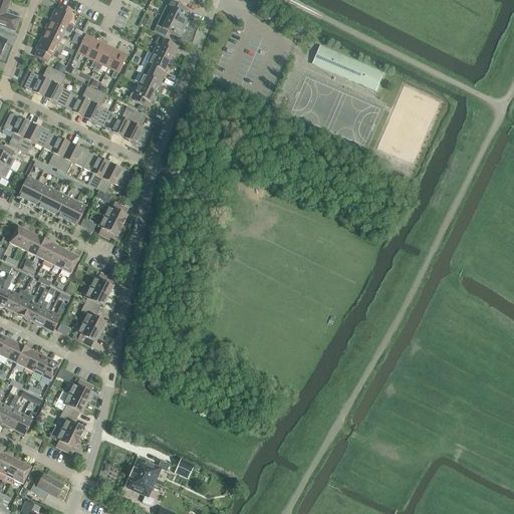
[(5,14),(10,1),(6,0),(0,0),(0,26),(15,32),(19,19),(5,14)]
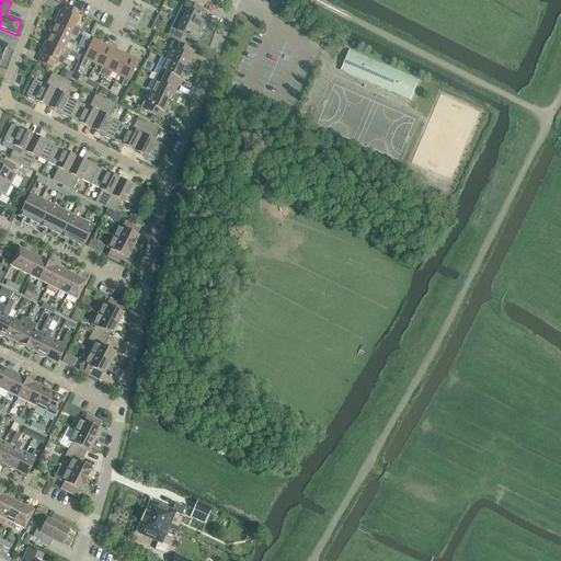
[(202,16),(204,11),(184,1),(176,18),(202,31),(207,19),(202,16)]
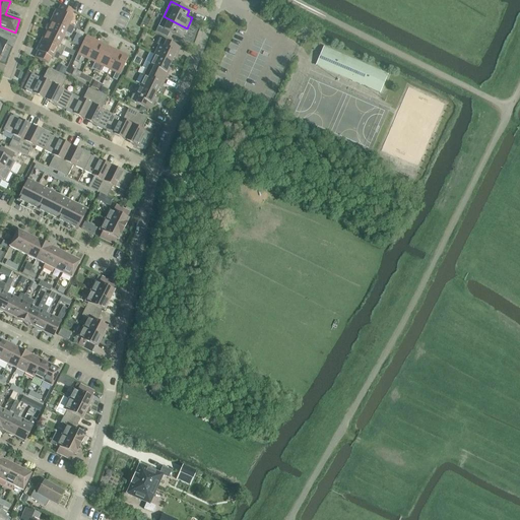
[(56,10),(51,20),(73,31),(75,27),(69,24),(72,18),(70,17),(73,11),(60,5),(58,11),(56,10)]
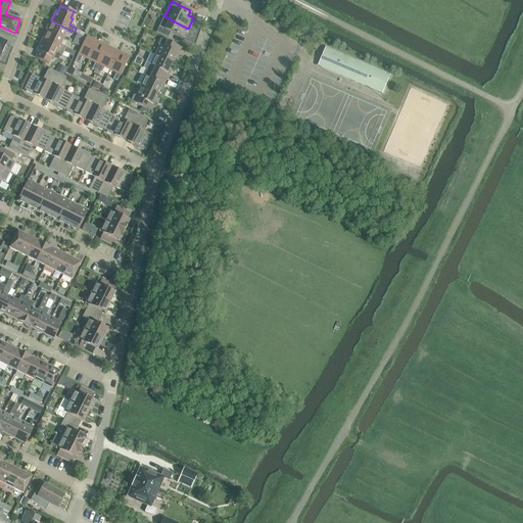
[(183,39),(188,29),(164,16),(156,33),(168,38),(171,33),(183,39)]
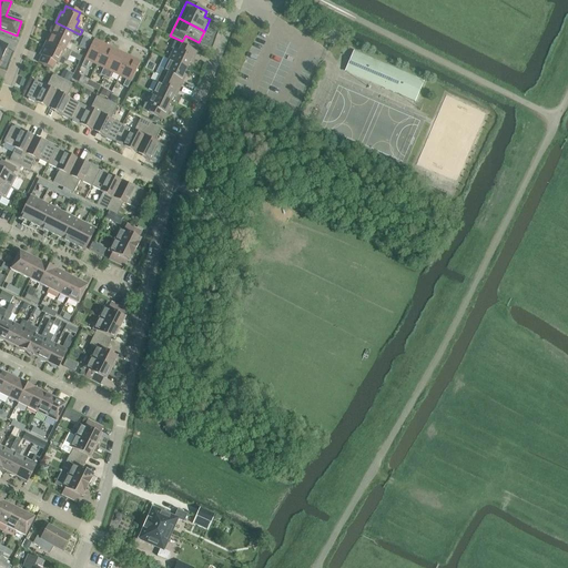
[(78,39),(80,34),(56,22),(50,33),(69,42),(71,36),(78,39)]
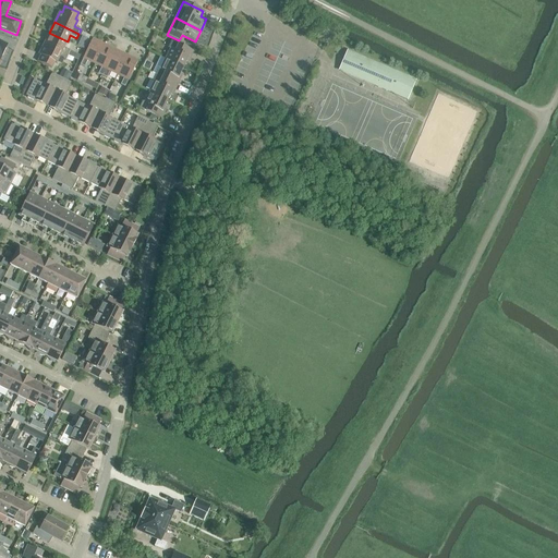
[(64,48),(68,41),(49,33),(44,44),(68,55),(77,59),(80,55),(70,50),(64,48)]
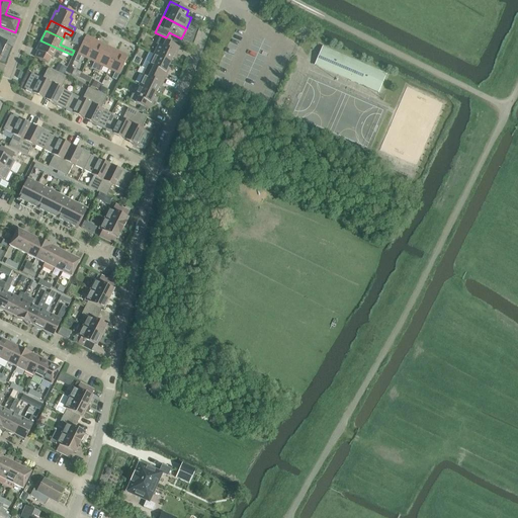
[(77,55),(74,61),(78,63),(81,57),(88,60),(96,41),(86,36),(77,54),(77,55)]
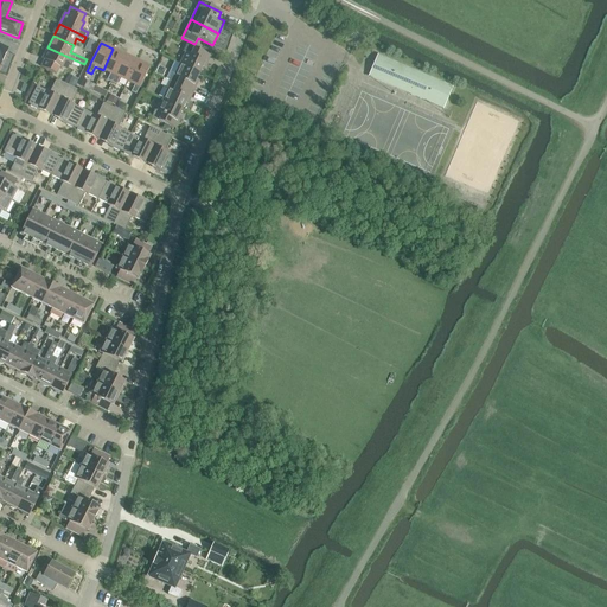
[(185,53),(180,64),(199,74),(204,64),(206,65),(211,57),(186,45),(183,52),(185,53)]
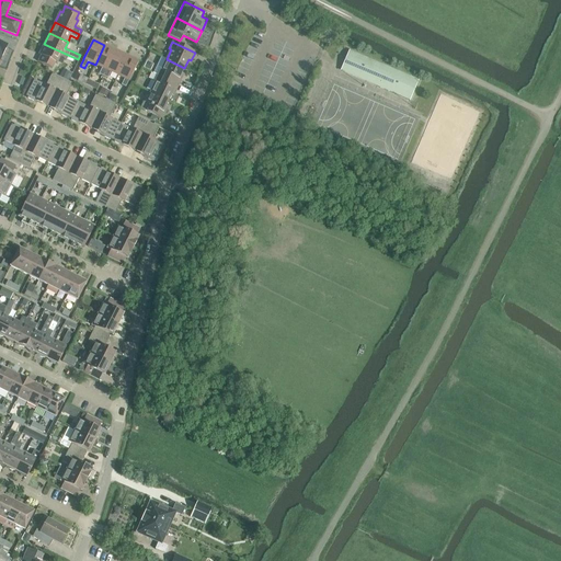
[(68,55),(44,44),(39,55),(42,56),(37,64),(52,71),(56,63),(57,64),(60,57),(66,59),(68,55)]
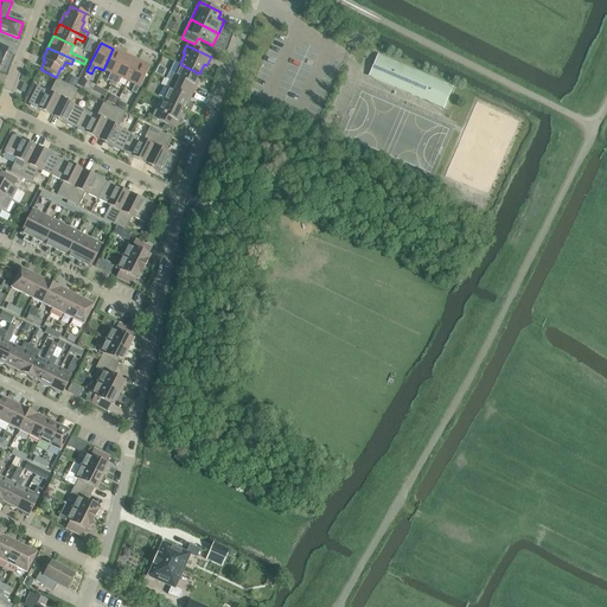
[(126,55),(113,49),(103,70),(110,74),(107,81),(112,83),(126,55)]
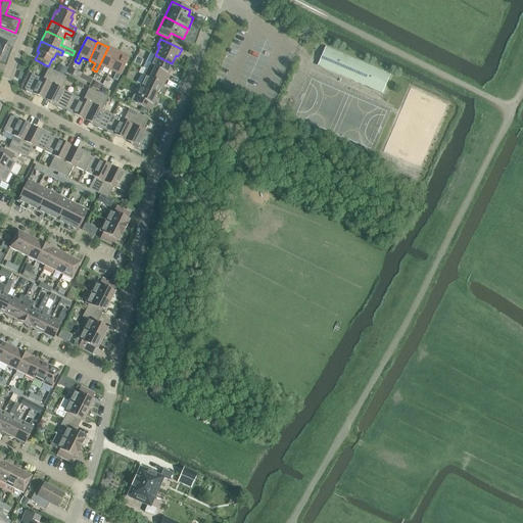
[(96,72),(100,74),(103,67),(109,70),(119,52),(108,47),(96,72)]
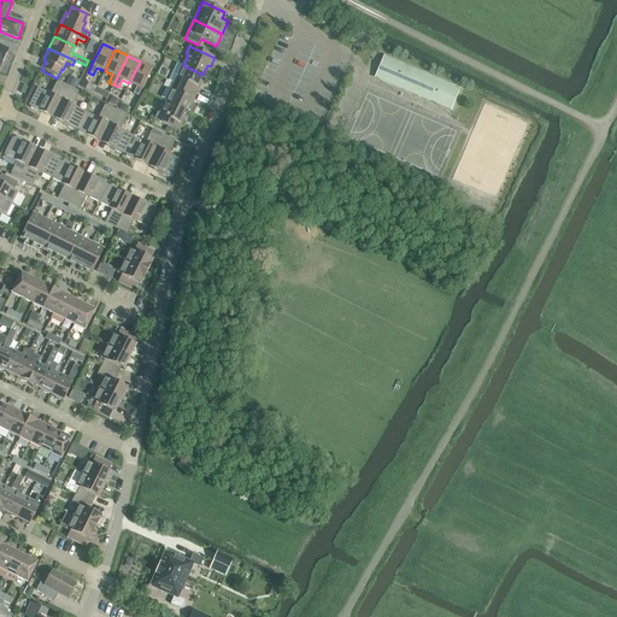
[(459,88),(385,56),(376,76),(417,93),(416,95),(451,111),(459,88)]
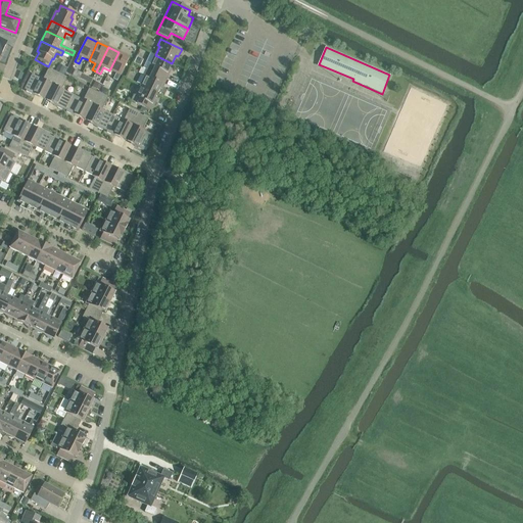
[(129,57),(119,52),(109,70),(115,74),(112,80),(117,82),(121,76),(129,57)]
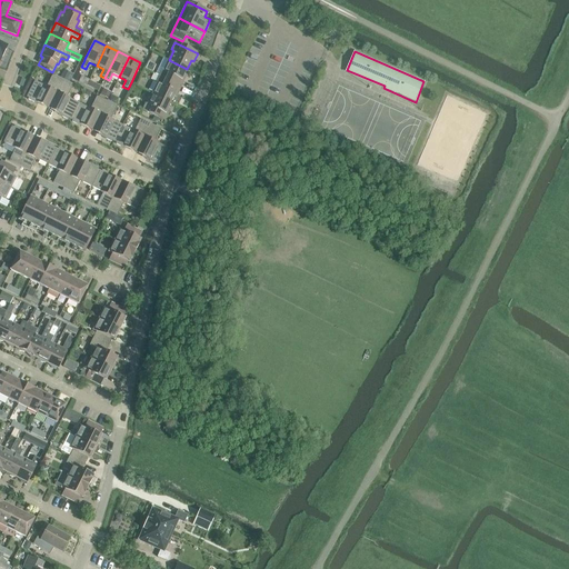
[(182,78),(187,69),(169,60),(163,70),(161,69),(158,76),(181,87),(185,79),(182,78)]
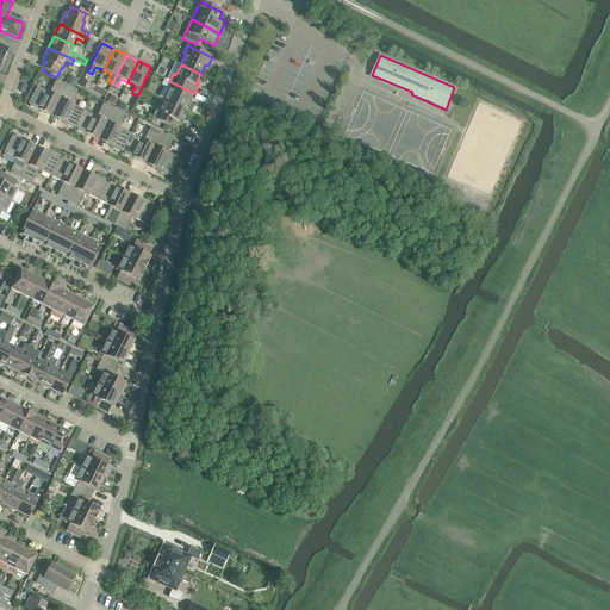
[(160,67),(156,73),(163,76),(166,70),(160,67)]
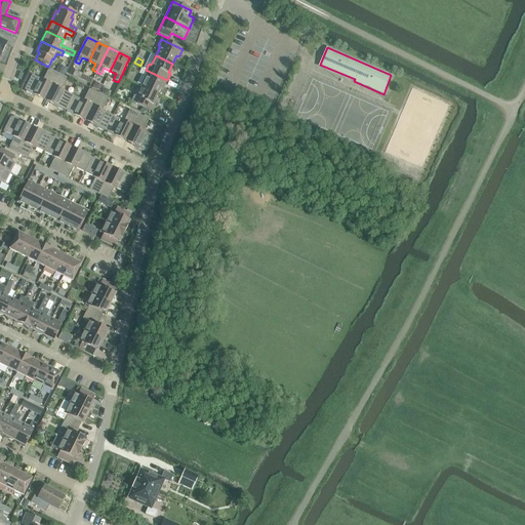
[(39,97),(40,95),(46,97),(58,74),(48,69),(43,80),(32,75),(24,89),(27,91),(26,92),(31,94),(32,93),(39,97)]
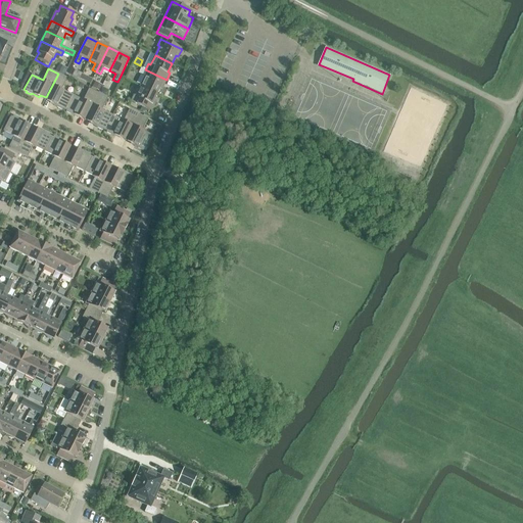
[(162,87),(167,80),(145,69),(142,76),(145,77),(140,87),(156,94),(160,86),(162,87)]
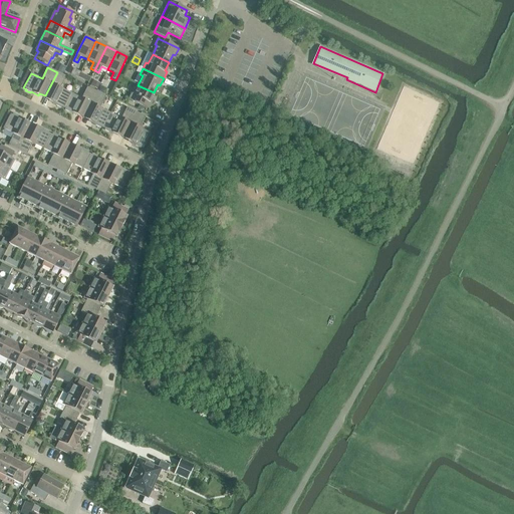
[(66,76),(57,72),(45,95),(50,98),(49,100),(56,104),(55,105),(61,108),(62,107),(63,108),(71,93),(60,88),(66,76)]
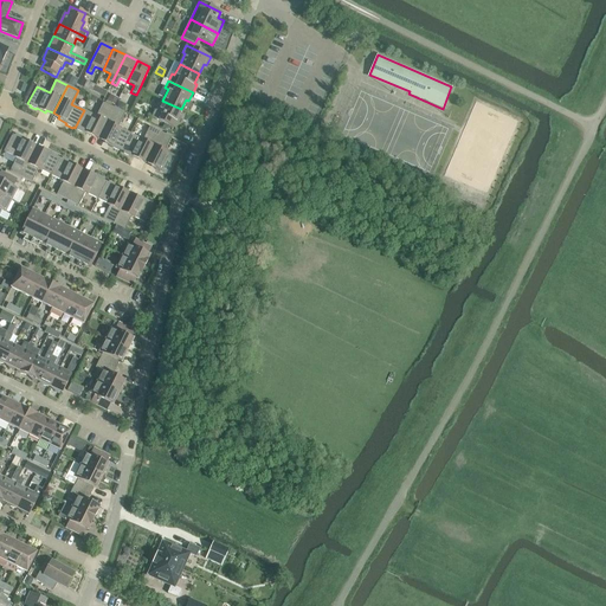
[(158,111),(154,110),(150,117),(175,129),(180,120),(178,118),(181,109),(162,101),(158,111)]
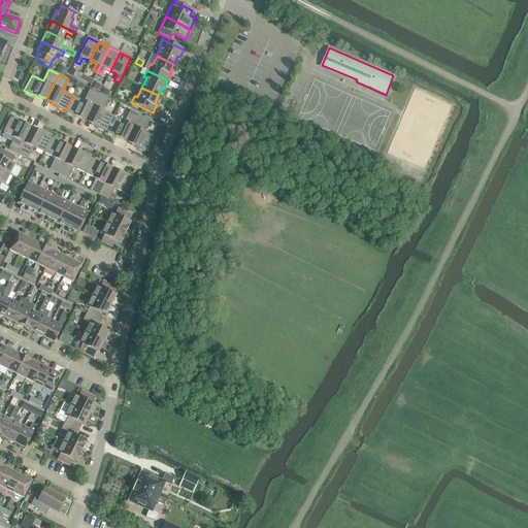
[(66,113),(72,116),(73,114),(80,119),(81,116),(87,119),(99,95),(90,90),(84,101),(73,96),(65,111),(67,111),(66,113)]
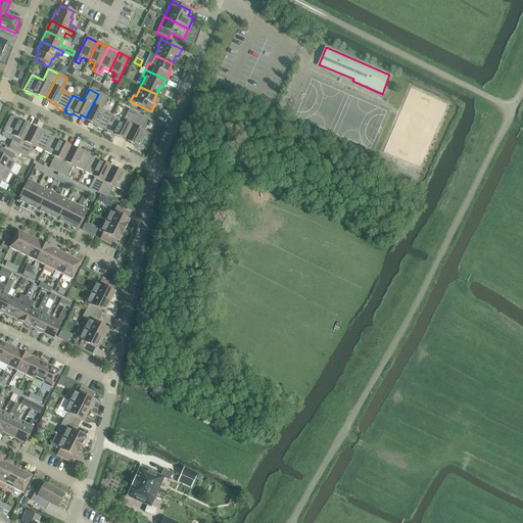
[(103,130),(105,130),(112,115),(102,110),(107,98),(98,94),(86,117),(92,121),(90,123),(97,127),(97,128),(102,131),(103,130)]
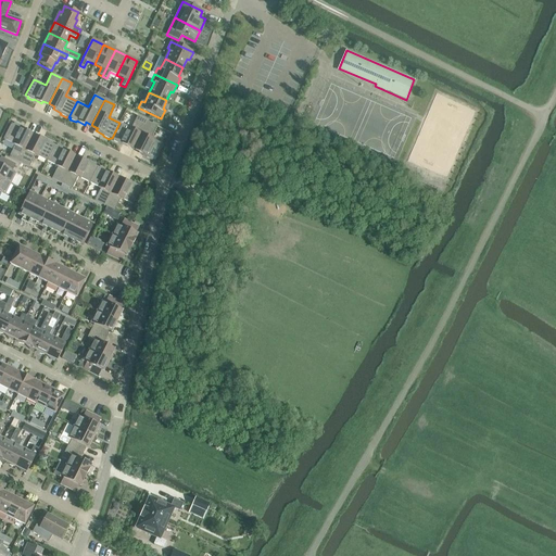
[(135,147),(148,122),(137,116),(131,128),(119,123),(112,138),(113,139),(113,141),(118,143),(119,142),(127,147),(128,143),(135,147)]
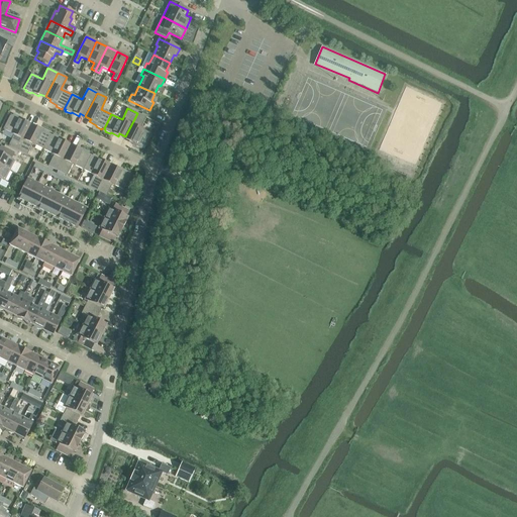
[(146,117),(137,113),(125,136),(130,139),(129,141),(136,145),(135,146),(141,149),(141,148),(144,149),(151,134),(140,129),(146,117)]
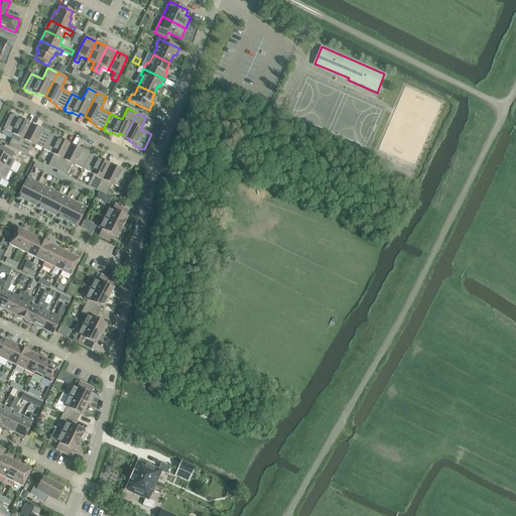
[(8,146),(17,151),(29,127),(24,124),(25,122),(18,118),(18,117),(13,115),(12,116),(10,115),(3,129),(4,130),(2,134),(11,139),(8,146)]
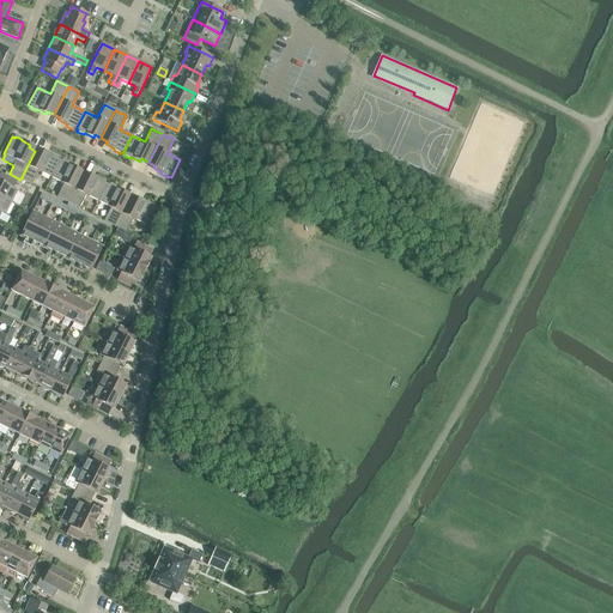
[(42,155),(35,151),(20,180),(32,184),(38,171),(52,177),(60,161),(58,159),(59,158),(52,155),(52,156),(43,152),(42,155)]
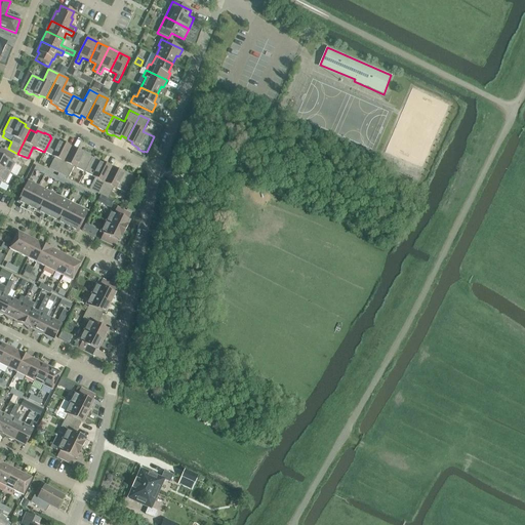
[(49,169),(58,173),(71,150),(65,147),(66,145),(58,140),(59,139),(53,137),(53,138),(51,137),(44,152),(54,158),(49,169)]
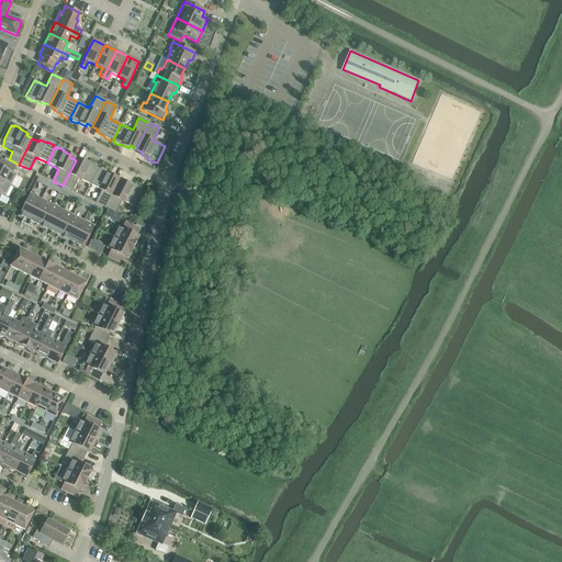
[(3,160),(0,166),(0,180),(10,186),(15,175),(12,172),(15,167),(3,160)]
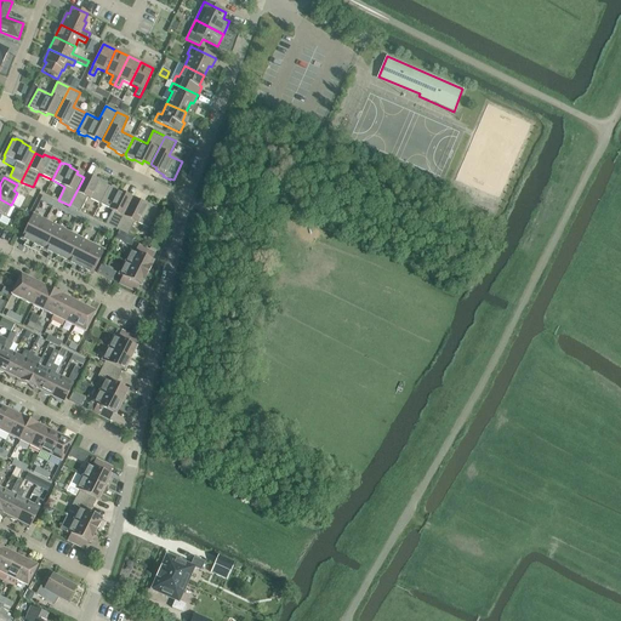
[(87,198),(100,204),(109,187),(107,186),(107,184),(101,181),(100,182),(91,177),(90,181),(84,177),(69,205),(78,210),(80,211),(87,198)]
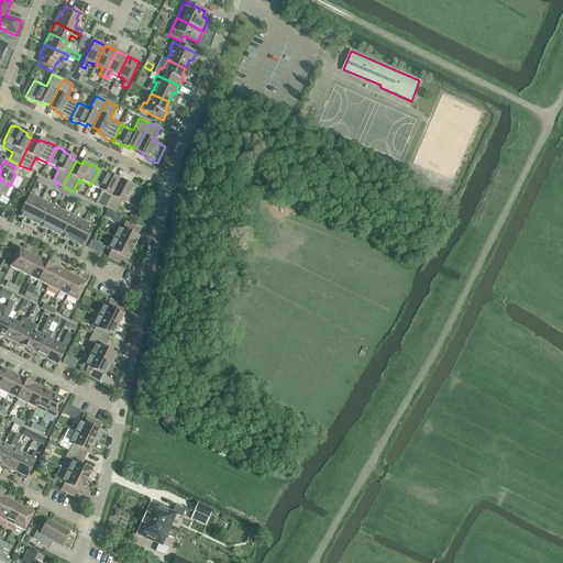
[(96,203),(106,208),(119,183),(113,179),(114,177),(107,173),(107,172),(101,168),(100,170),(99,169),(90,185),(102,190),(96,203)]
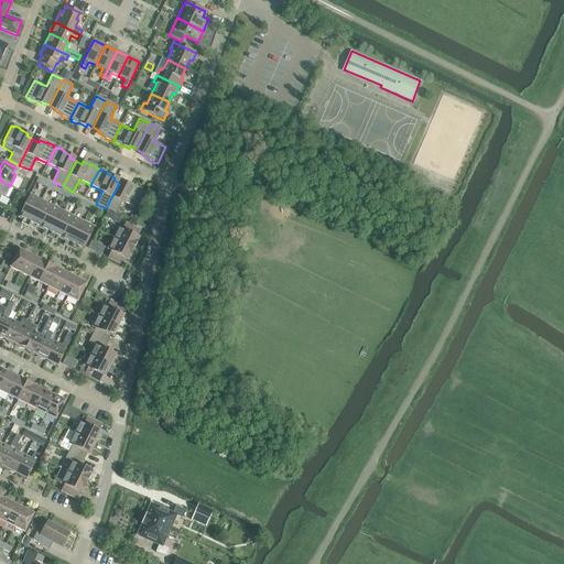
[(36,182),(47,187),(50,184),(39,179),(36,182)]
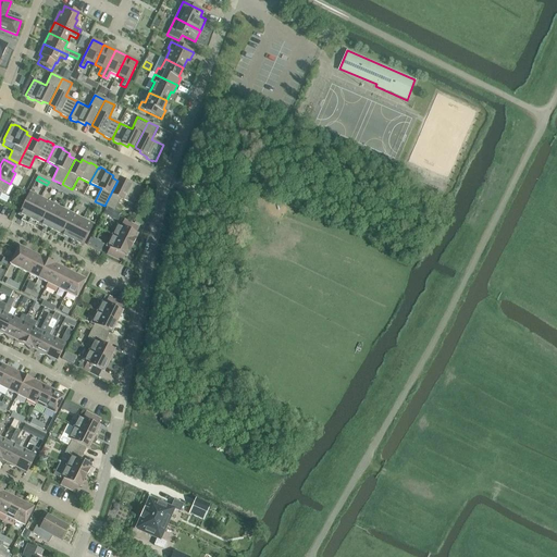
[(0,195),(1,194),(4,196),(10,184),(0,178),(0,195)]
